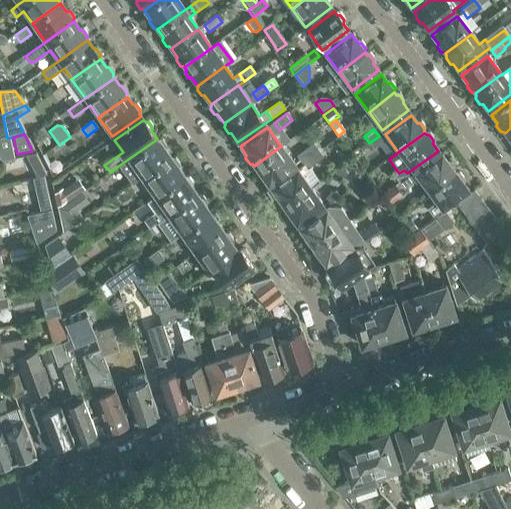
[(384,143),(379,136),(369,143),(374,150),(384,143)]
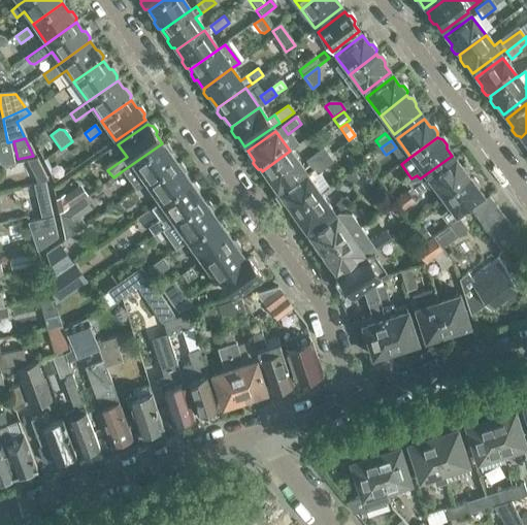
[(0,168),(13,165),(8,142),(7,142),(0,143),(0,168)]
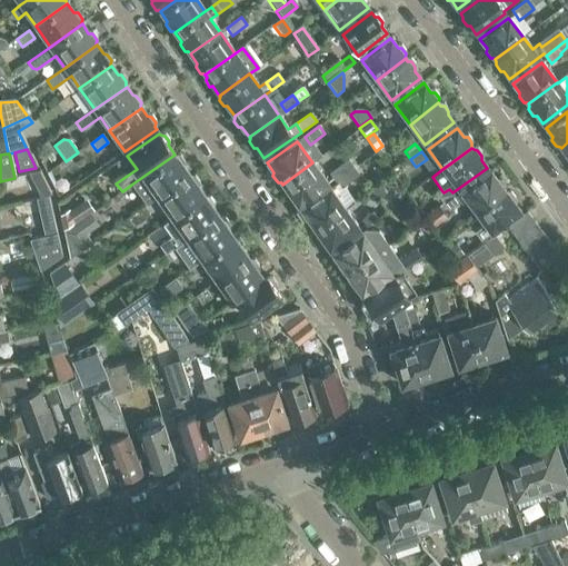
[(131,185),(147,206),(157,198),(189,176),(182,167),(183,162),(179,156),(175,156),(175,155),(131,185)]
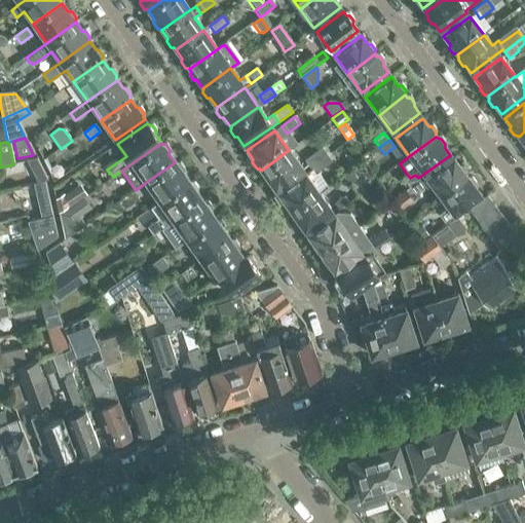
[(307,159),(312,166),(332,153),(327,145),(307,159)]
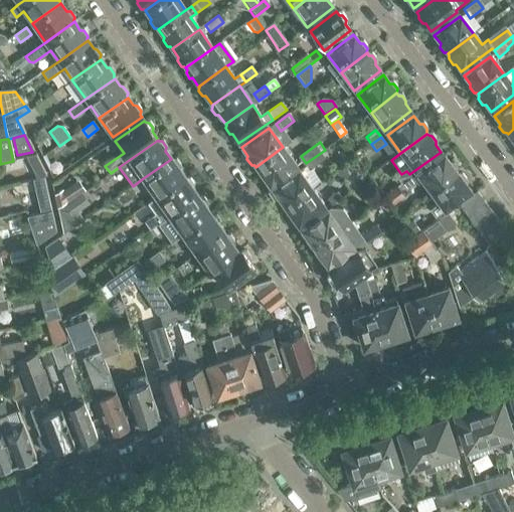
[(297,167),(283,147),(255,167),(257,168),(255,171),(260,177),(263,177),(270,186),(297,167)]
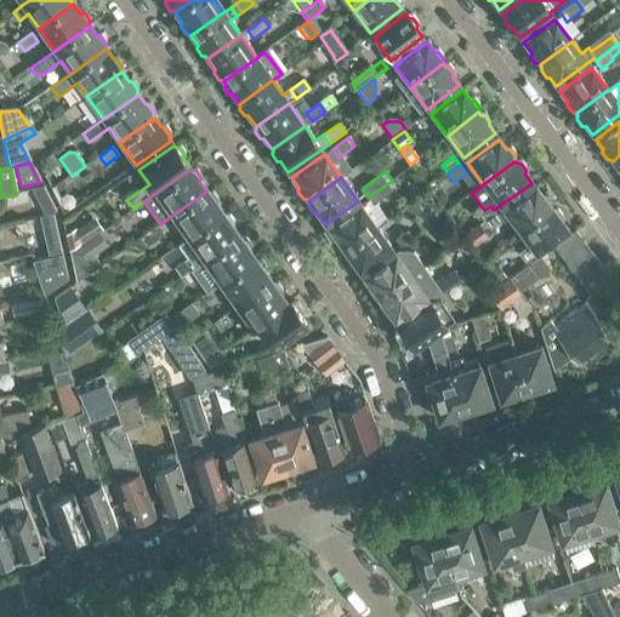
[(343,251),(376,228),(386,221),(375,206),(398,189),(392,181),(369,196),(370,199),(328,229),(335,239),(334,241),(339,249),(342,249),(343,251)]
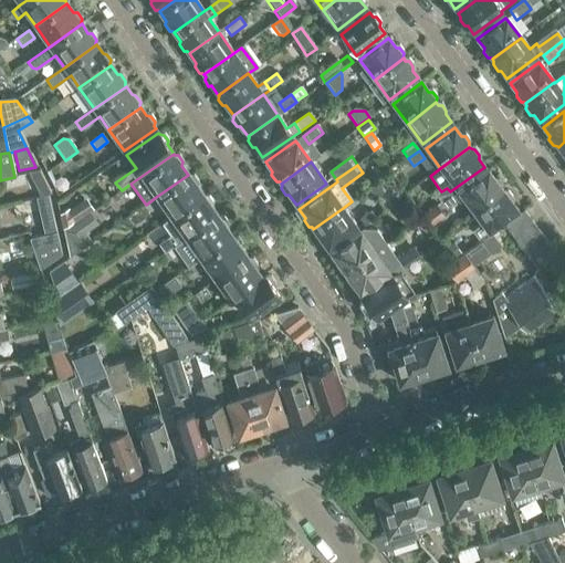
[(459,193),(473,212),(502,191),(501,189),(502,186),(498,180),(494,179),(488,171),(459,193)]
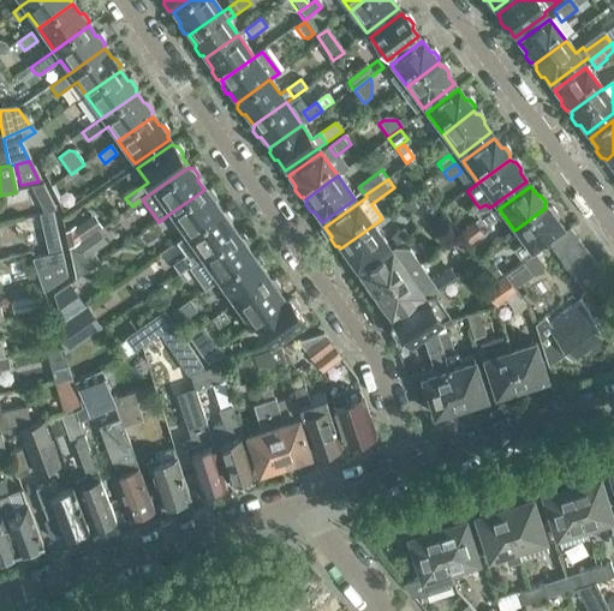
[(170,214),(186,237),(220,211),(213,202),(214,197),(209,191),(206,191),(204,190),(170,214)]
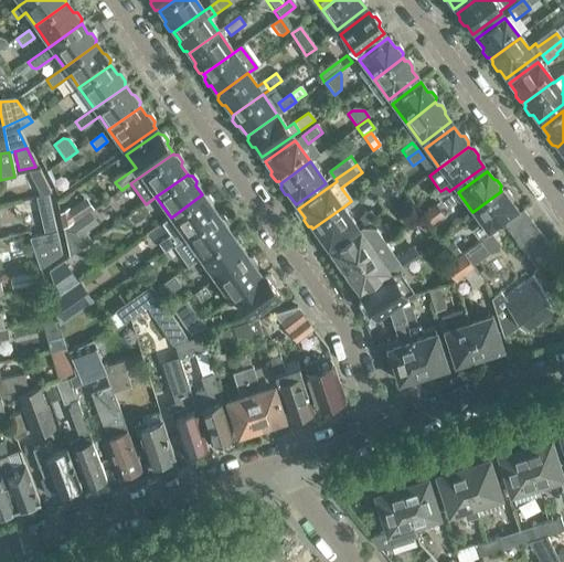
[(378,183),(369,189),(375,198),(383,191),(378,183)]
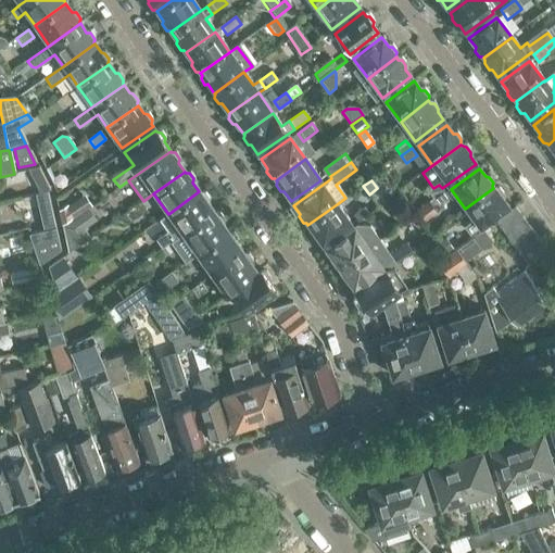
[(427,190),(433,199),(444,191),(442,188),(439,185),(433,188),(432,187),(427,190)]
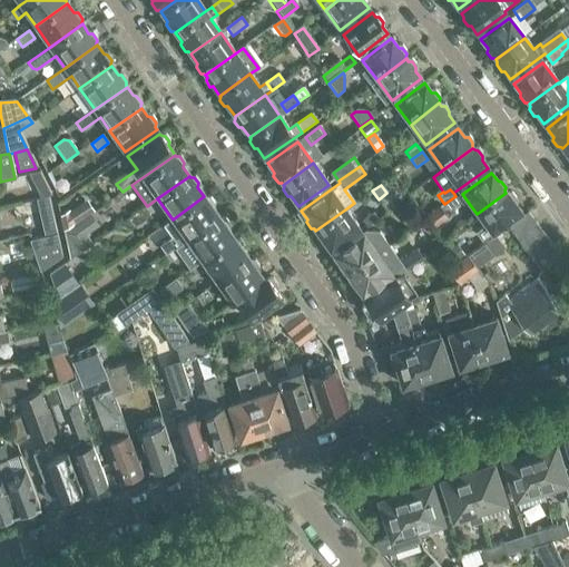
[(506,193),(477,214),(492,234),(521,213),(514,204),(516,201),(511,195),(508,195),(506,193)]
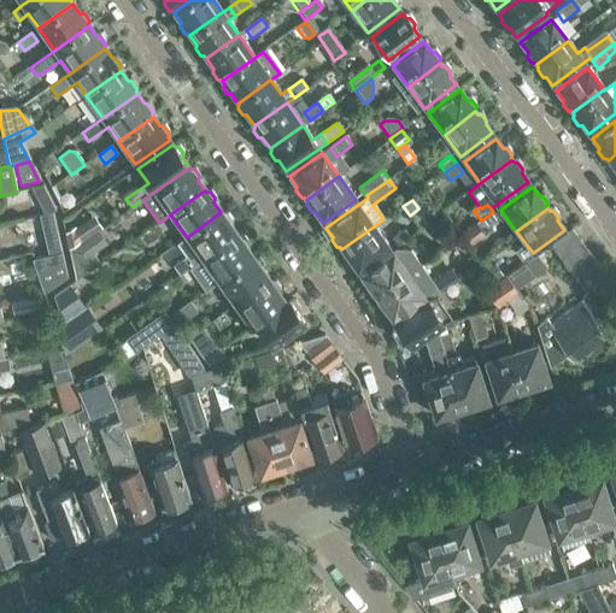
[(175,267),(180,276),(203,260),(238,235),(230,225),(232,222),(227,214),(222,214),(221,212),(187,237),(176,245),(186,259),(175,267)]
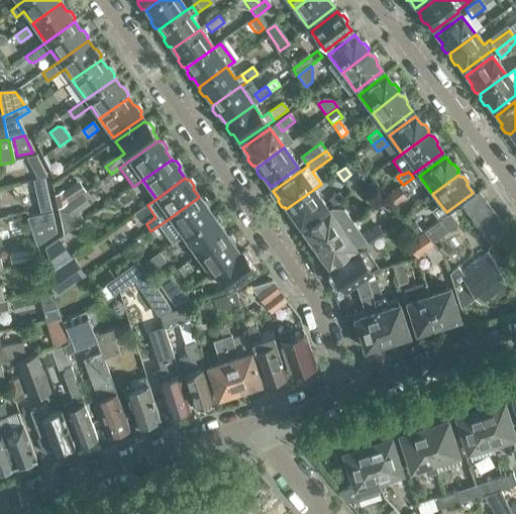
[(413,178),(403,185),(408,192),(418,184),(413,178)]
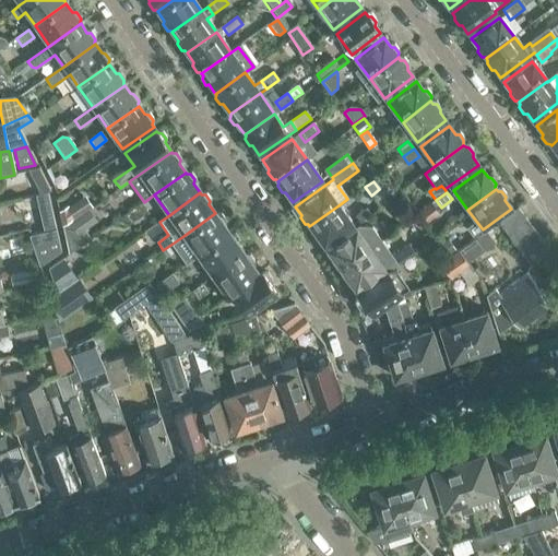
[(37,196),(42,231),(57,228),(51,193),(37,196)]
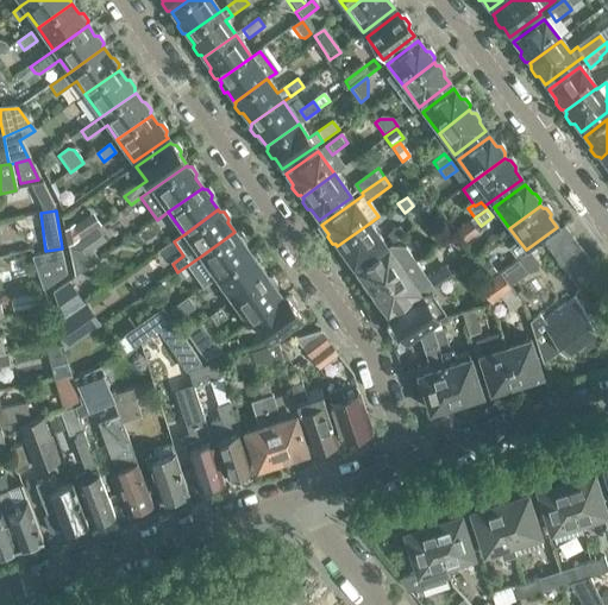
[(437,216),(424,226),(434,243),(449,233),(437,216)]
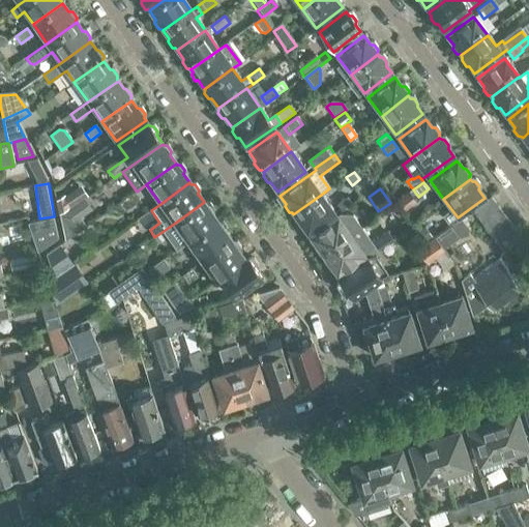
[(334,214),(321,195),(293,214),(294,215),(293,218),(298,226),(301,226),(306,233),(334,214)]
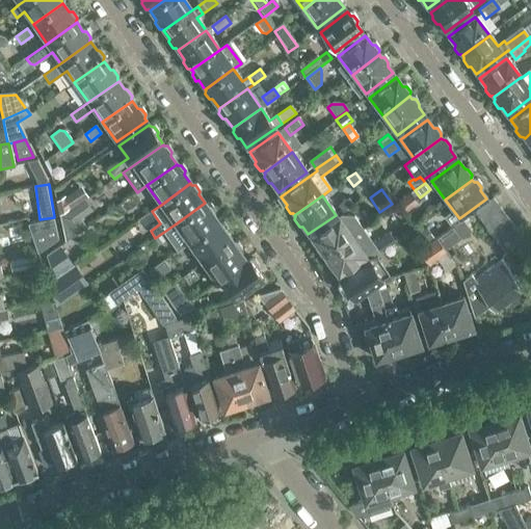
[(58,218),(68,212),(63,196),(55,203),(58,218)]
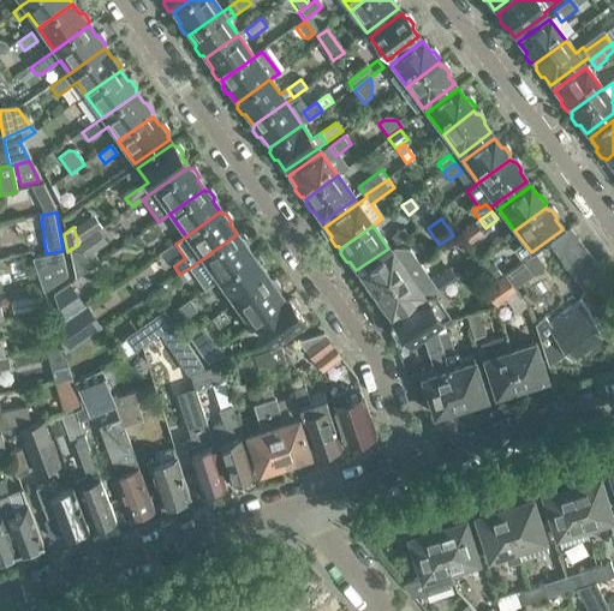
[(481,239),(471,227),(459,235),(469,249),(481,239)]
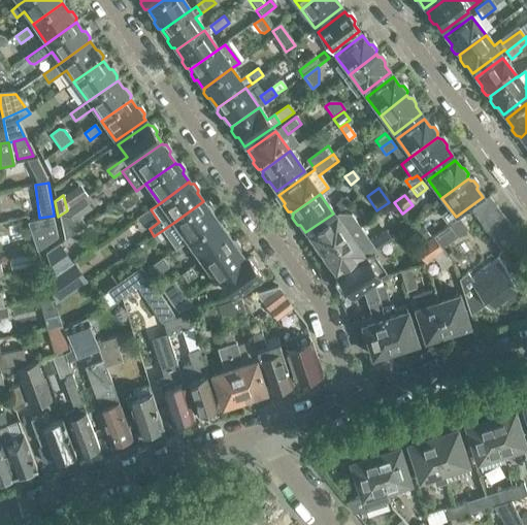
[(349,202),(344,197),(334,204),(338,209),(349,202)]
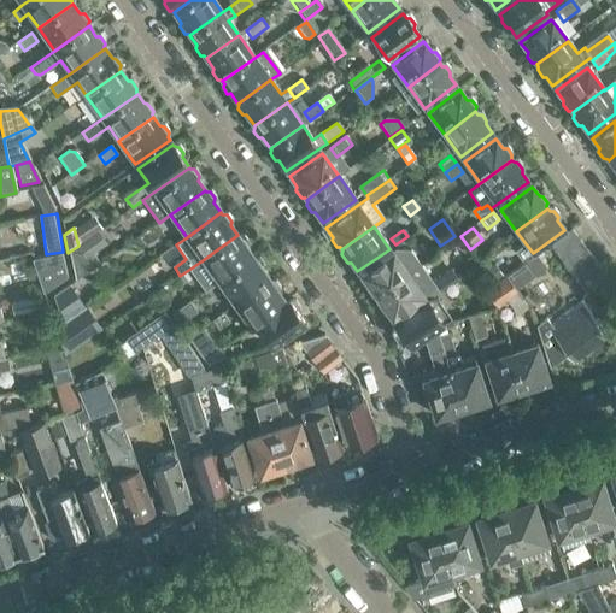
[(550,247),(558,259),(580,243),(570,230),(550,247)]
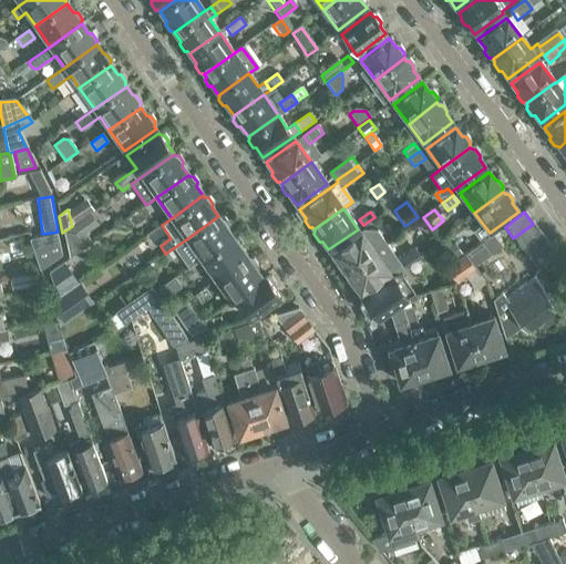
[(186,239),(201,260),(233,237),(226,228),(227,224),(223,218),(219,217),(218,216),(186,239)]
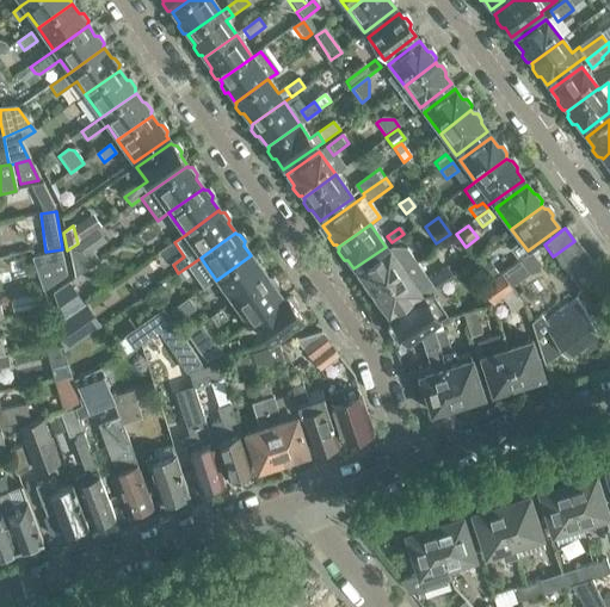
[(97,264),(81,241),(78,243),(67,251),(74,279),(97,264)]
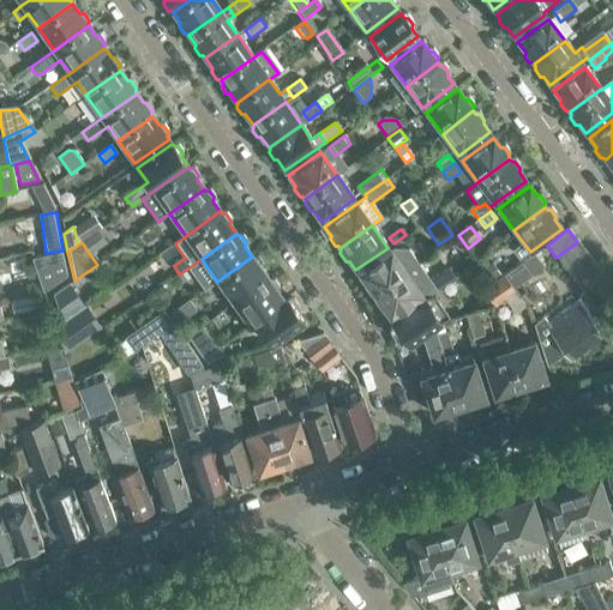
[(586,253),(577,242),(556,258),(565,270),(586,253)]
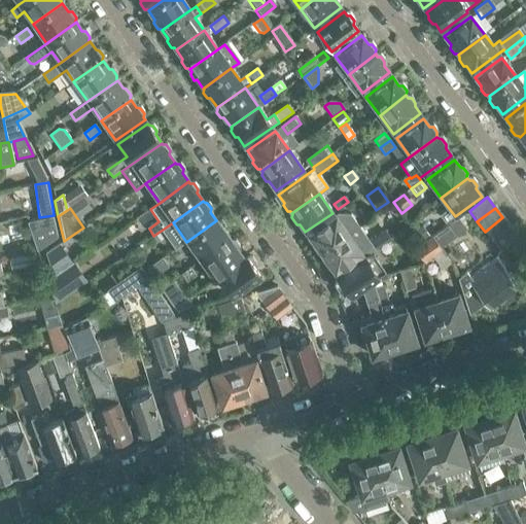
[(358,229),(350,216),(337,215),(308,236),(314,244),(313,247),(317,253),(320,253),(321,254),(348,236),(358,229)]
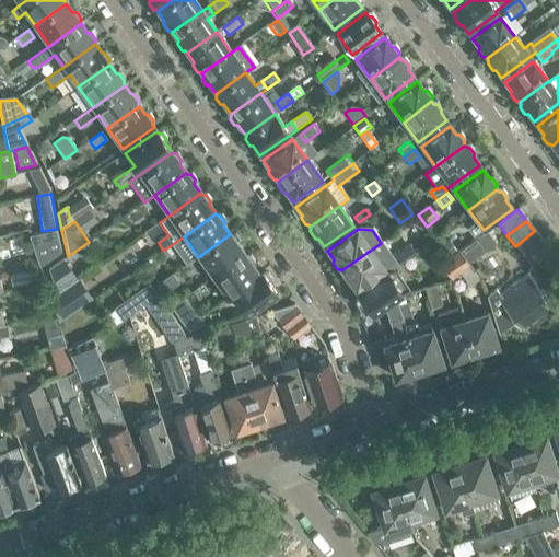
[(515,246),(523,256),(542,242),(534,231),(515,246)]
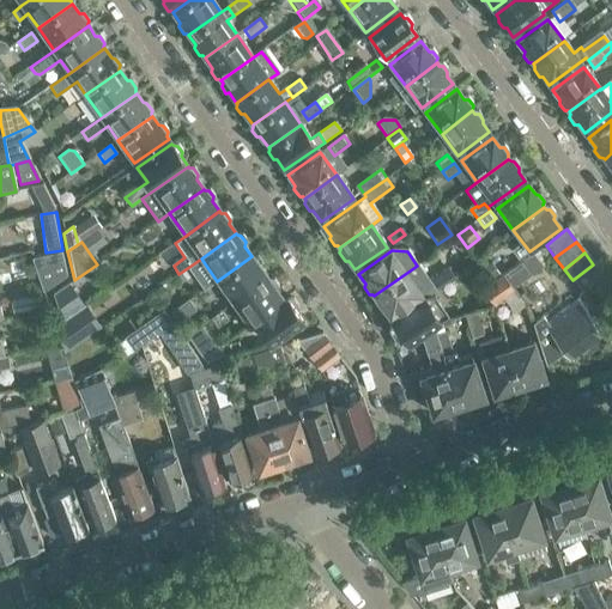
[(31,260),(43,293),(66,278),(60,254),(31,260)]
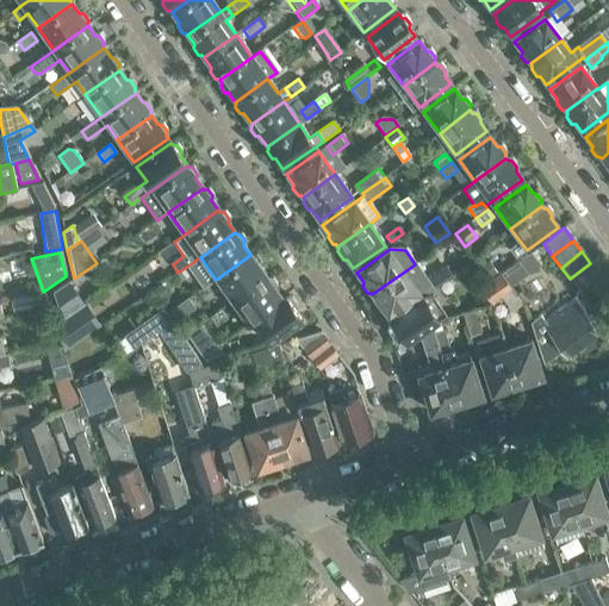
[(250,255),(216,280),(232,301),(267,277),(260,268),(261,264),(256,257),(252,256),(250,255)]
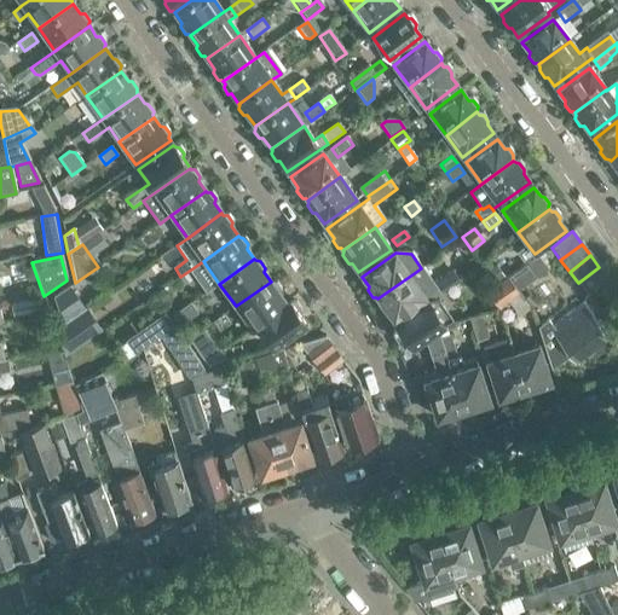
[(525,267),(507,280),(518,293),(535,280),(525,267)]
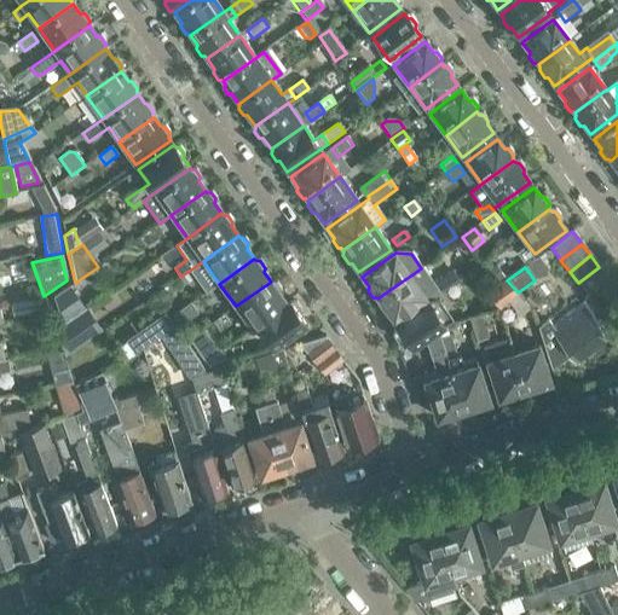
[(588,296),(608,279),(599,267),(578,283),(588,296)]
